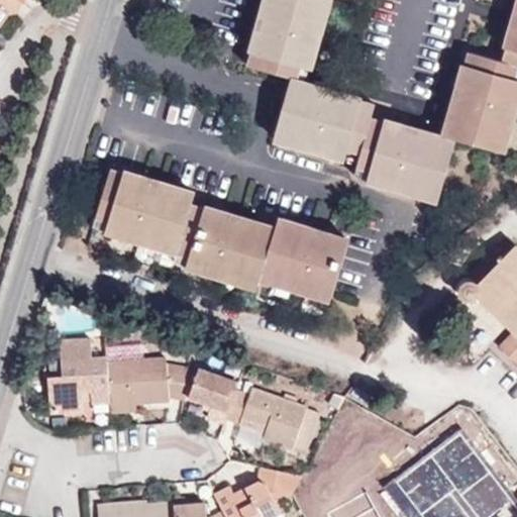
[(0,0),(0,24),(9,13),(12,16),(22,2),(18,0),(0,0)]
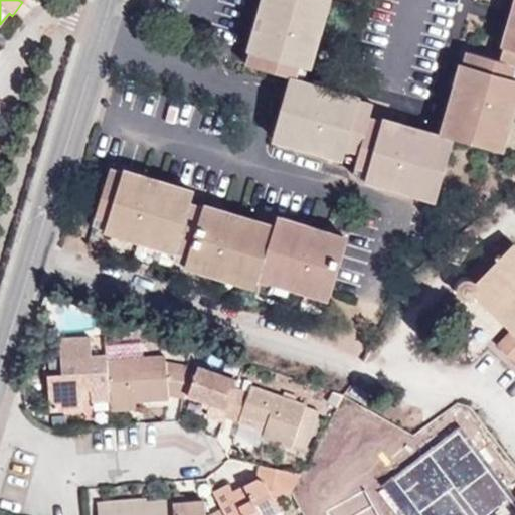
[(255,29),(248,52),(309,68),(327,0),(264,0),(259,17),(262,17),(272,20),(269,32),(259,29),(255,29)]
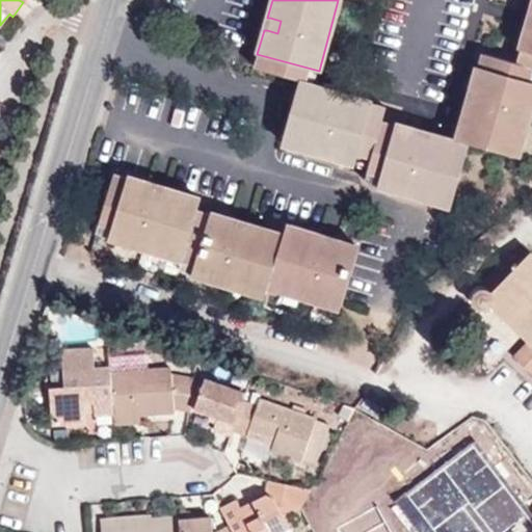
[(531,12),(531,15),(531,28),(528,27),(517,62),(482,52),(471,94),(475,95),(485,97),(482,109),(471,107),(469,106),(458,143),(432,135),(430,139),(428,149),(416,145),(418,135),(418,131),(381,121),(386,107),(349,96),(348,100),(345,110),(333,107),(336,96),(337,92),(315,87),(316,84),(300,80),(282,142),(370,165),(365,180),(452,205),(469,142),(515,156),(531,99),(531,12)]
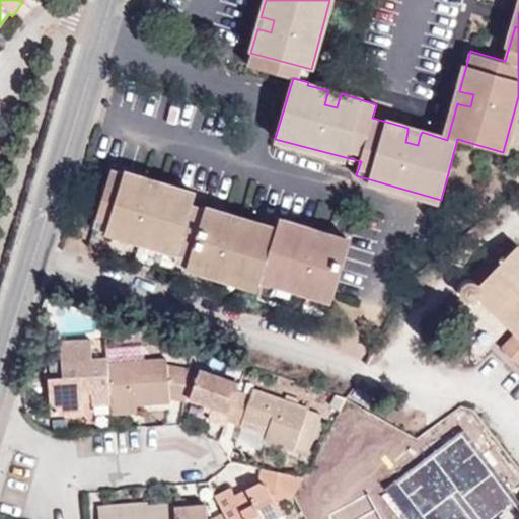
[(264,17),(261,29),(271,32),(274,20),(264,17)]
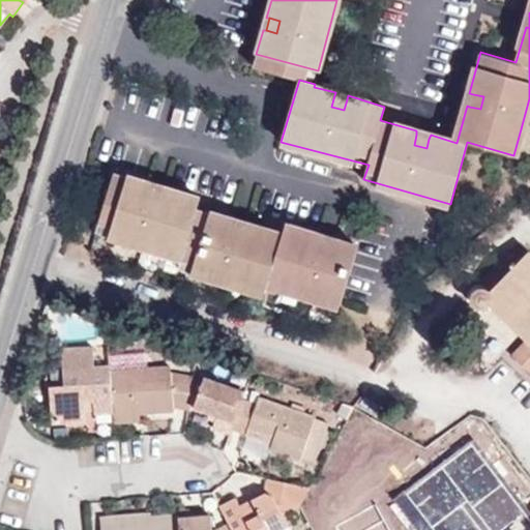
[(253,66),(299,80),(315,84),(318,70),(256,54),(253,66)]
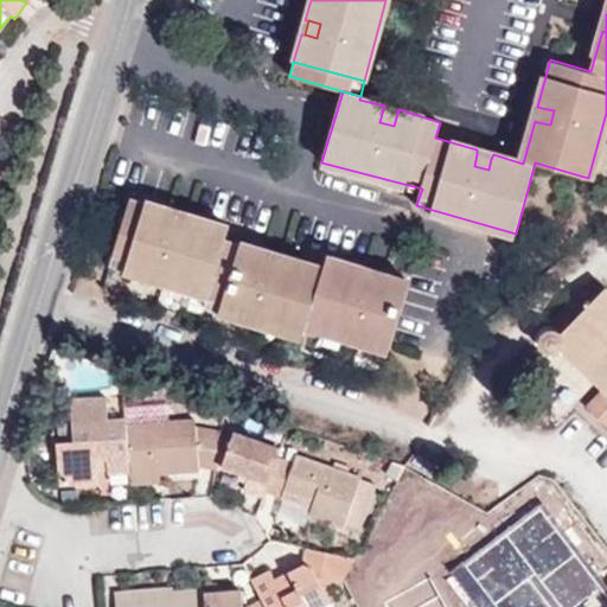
[(554,110),(542,108),(537,122),(550,125),(554,110)]
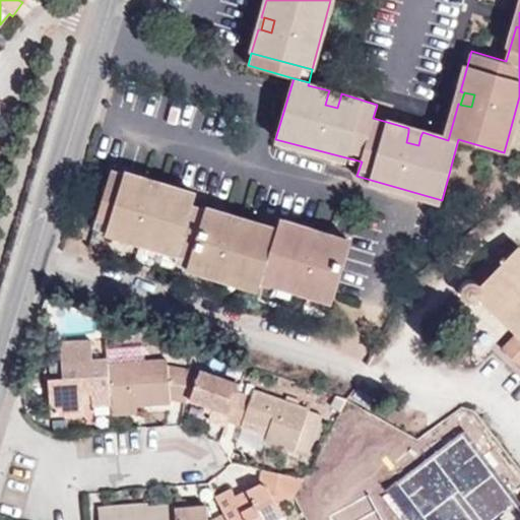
[(337,108),(340,98),(328,93),(325,105),(337,108)]
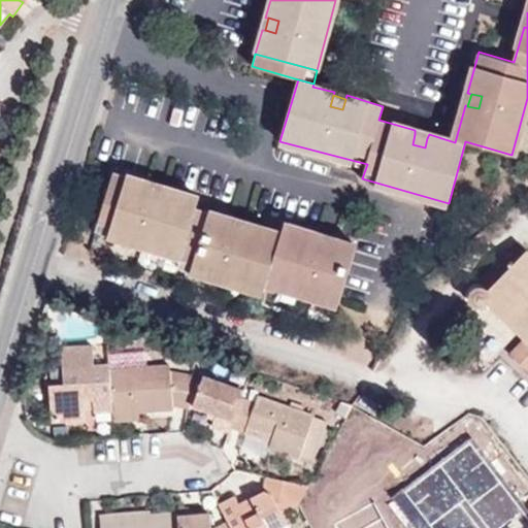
[(425,147),(427,138),(415,134),(413,144),(425,147)]
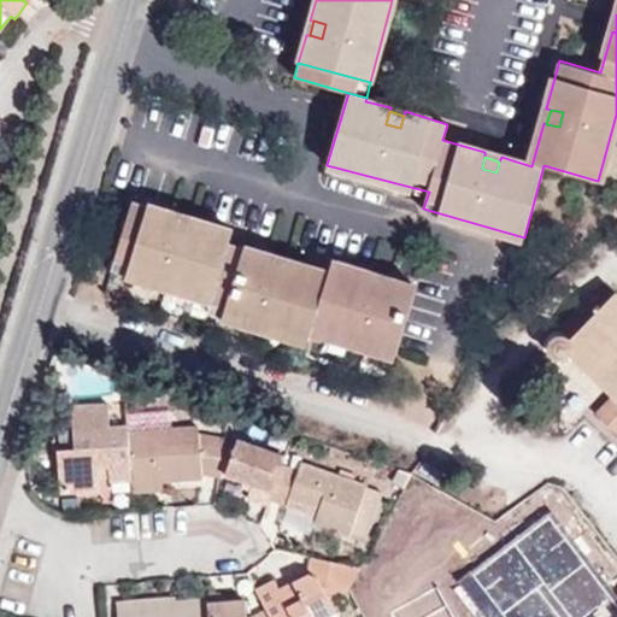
[(171,230),(175,217),(176,213),(131,200),(110,275),(210,304),(207,313),(307,342),(312,330),(395,357),(417,288),(389,278),(388,282),(385,294),(370,291),(374,277),(375,275),(333,262),(329,271),(287,258),(286,262),(281,275),(266,270),(270,257),(272,254),(230,241),(233,231),(189,217),(189,222),(186,234),(171,230)]
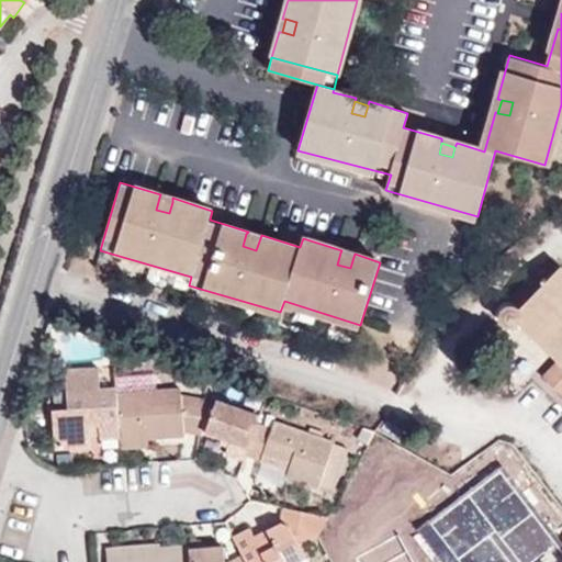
[(172,202),(159,198),(156,210),(169,213),(172,202)]
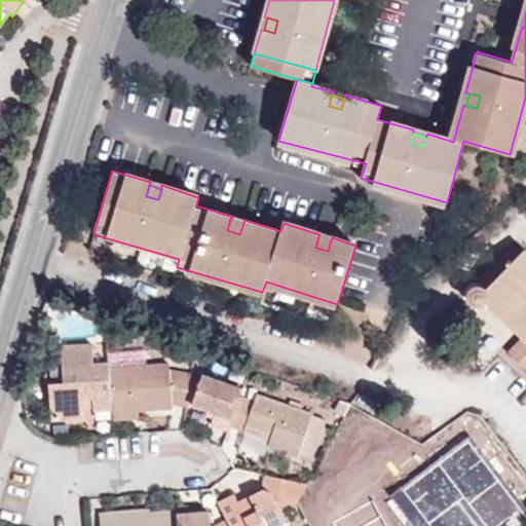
[(243,223),(230,219),(227,230),(239,234),(243,223)]
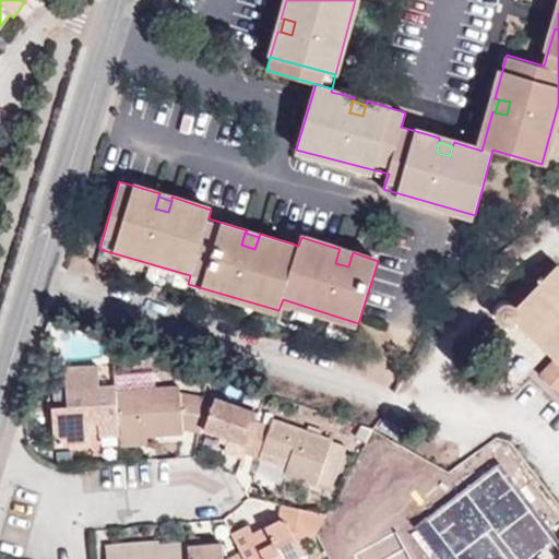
[(348,266),(352,256),(339,251),(335,263),(348,266)]
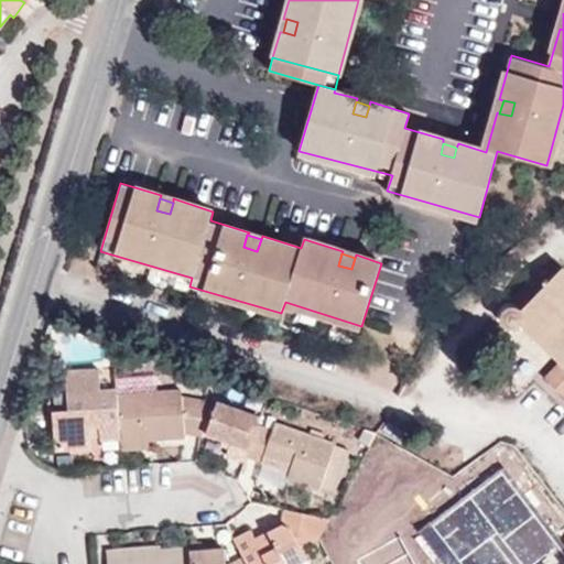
[(523,324),(555,356),(560,349),(528,316),(563,280),(563,281),(563,270),(563,269),(522,311),(514,306),(505,308),(499,318),(502,326),(510,329),(518,328),(523,324)]
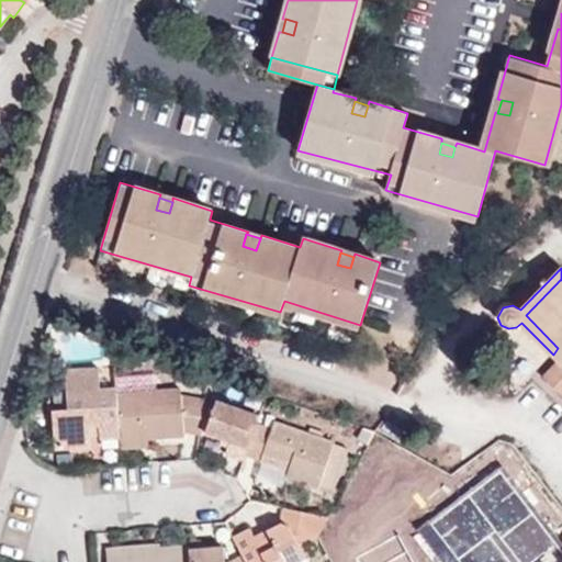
[(558,348),(553,355),(551,357),(554,362),(558,360),(561,363),(561,280),(561,279),(526,315),(558,348)]
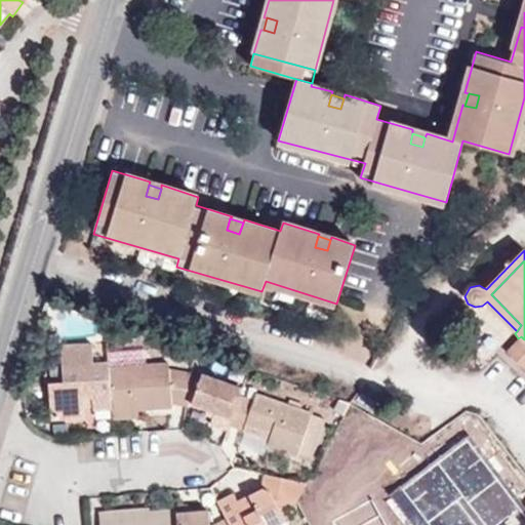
[(518,338),(515,333),(497,352),(524,378),(524,339),(521,336),(518,338)]
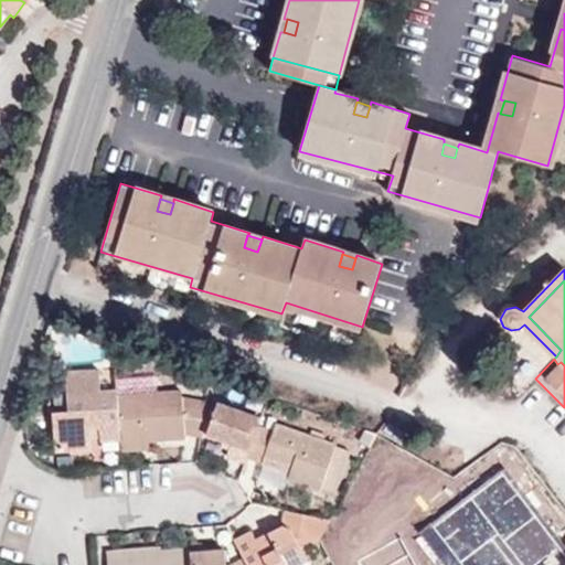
[(117,396),(117,390),(100,391),(99,370),(64,372),(67,412),(52,413),(55,452),(91,450),(89,439),(88,428),(100,428),(100,439),(100,441),(120,440),(117,396)]
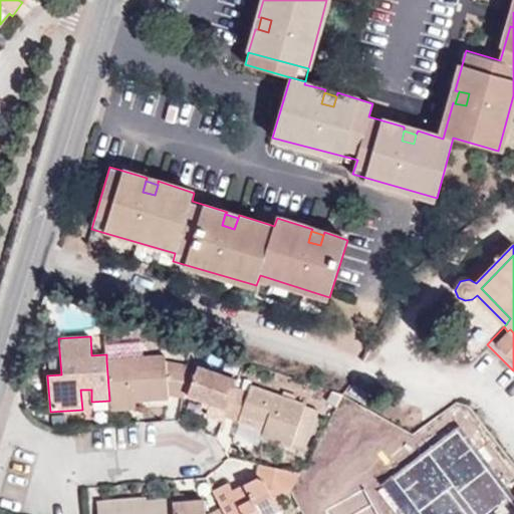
[(183,399),(183,395),(187,370),(188,365),(165,361),(165,355),(106,360),(109,401),(109,404),(136,402),(168,400),(169,395),(183,399)]
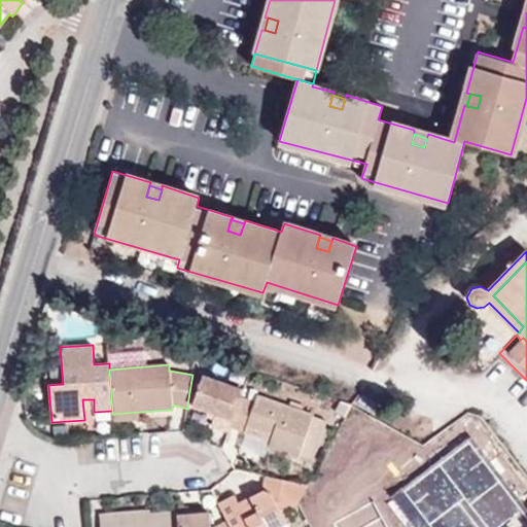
[(210,425),(227,432),(230,427),(240,398),(243,390),(203,375),(201,383),(191,380),(187,405),(213,414),(210,425)]
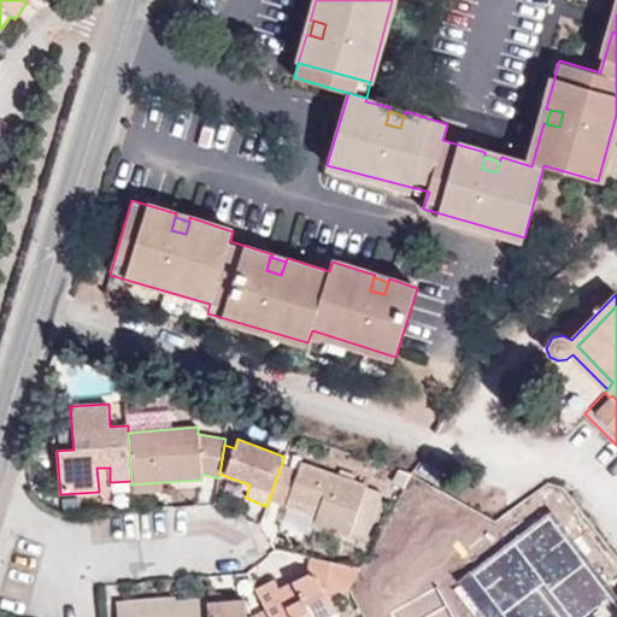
[(281,466),(269,500),(286,506),(288,499),(318,510),(316,517),(313,524),(350,536),(366,487),(300,464),(298,472),(281,466)]
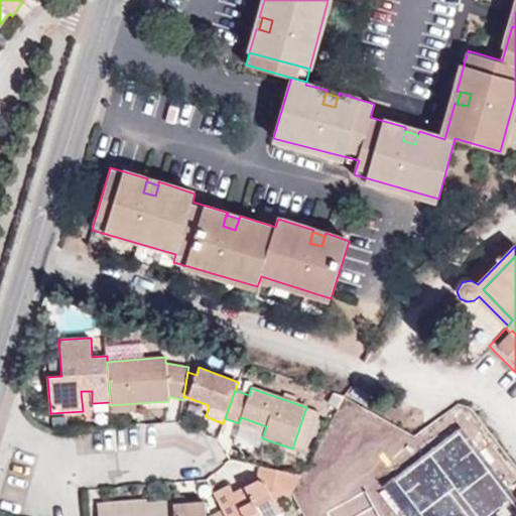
[(81,391),(82,401),(92,401),(92,391),(81,391)]
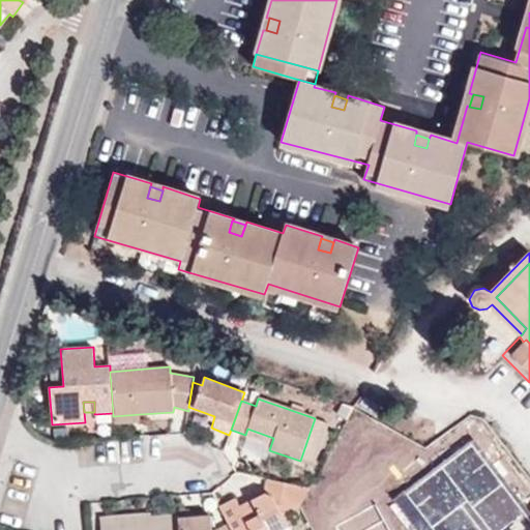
[(113,416),(114,423),(139,422),(140,414),(113,416)]
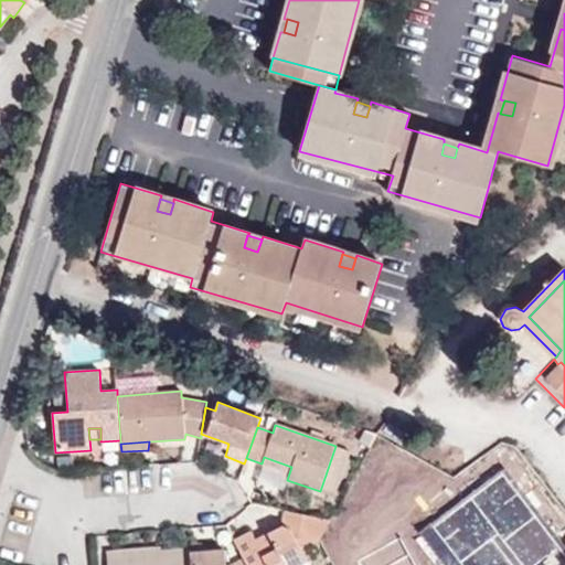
[(262,464),(289,473),(291,467),(264,457),(262,464)]
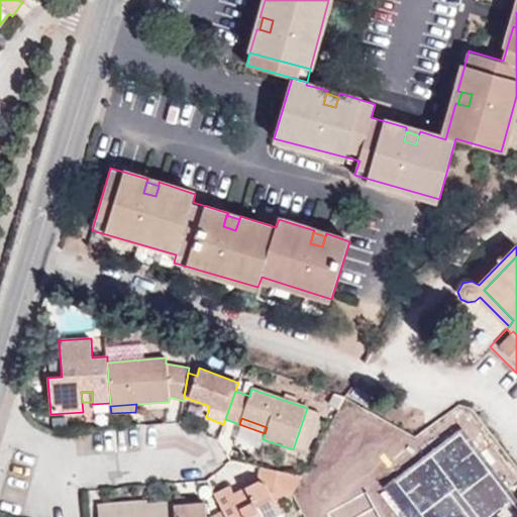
[(516,516),(516,498),(473,441),(373,516),(516,516)]
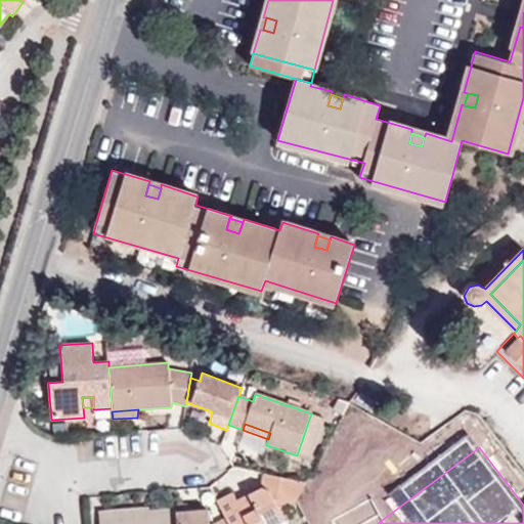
[(232,492),(217,501),(225,517),(228,523),(274,523),(285,520),(268,489),(262,487),(249,494),(251,498),(238,505),(237,501),(232,492)]
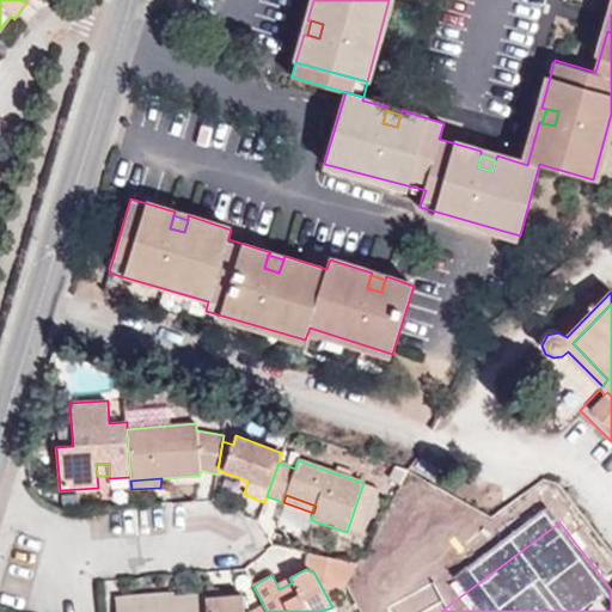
[(291,577),(277,586),(279,589),(293,582),(291,577)]
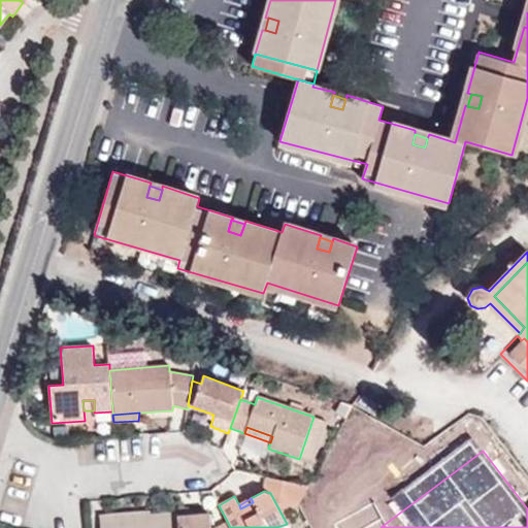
[(190,506),(176,507),(177,512),(177,517),(190,515),(190,506)]
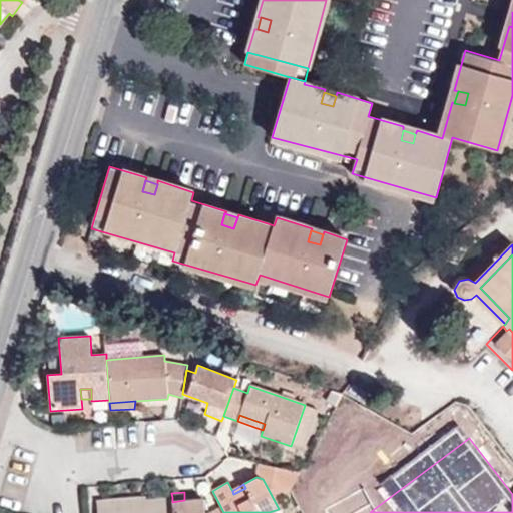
[(172,512),(172,502),(172,497),(144,500),(143,497),(97,501),(97,512),(172,512)]
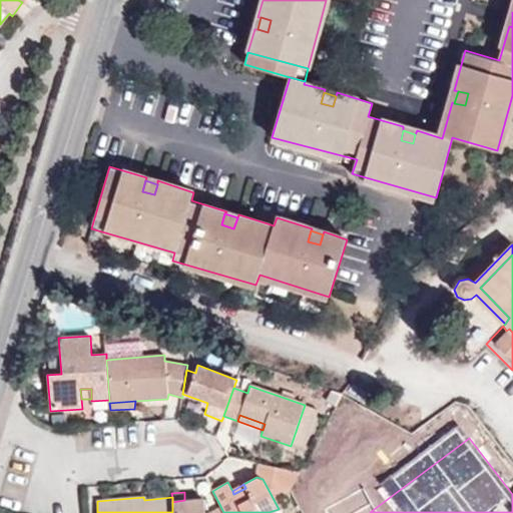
[(204,512),(203,498),(184,500),(172,502),(172,512),(223,512),(220,506),(208,512),(204,512)]
